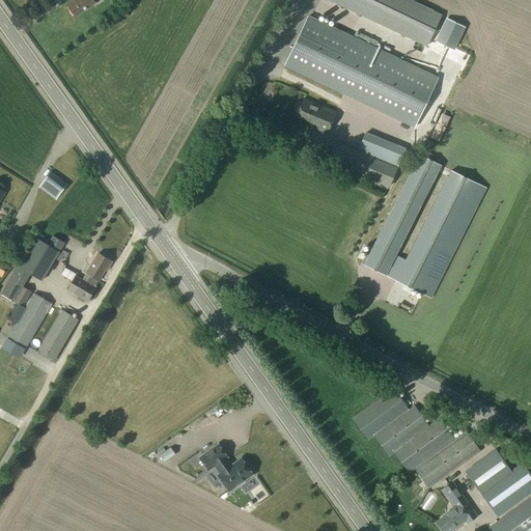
[(76,0),(67,6),(76,19),(95,4),(92,0),(76,0)]
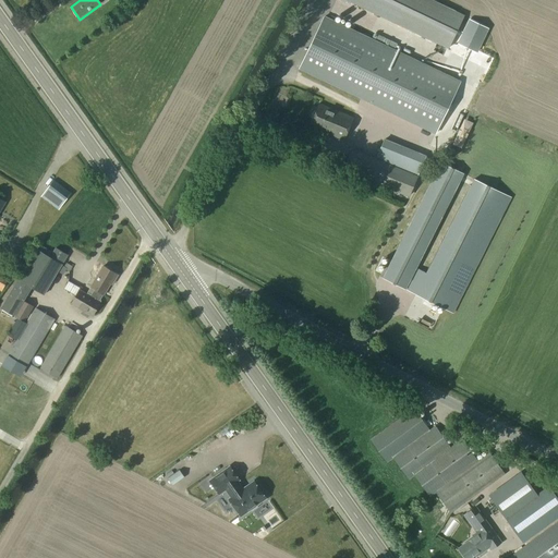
[(463,16),(428,0),(346,0),(447,49),(463,16)]
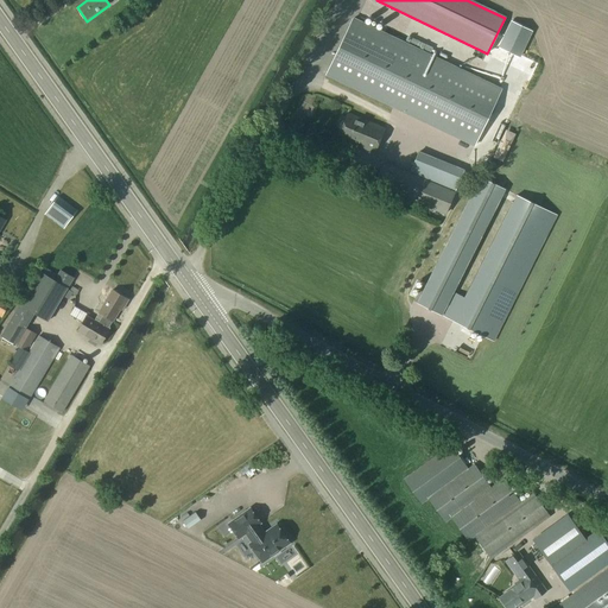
[(463,140),(474,145),(501,90),(353,19),(325,75),(463,140)]
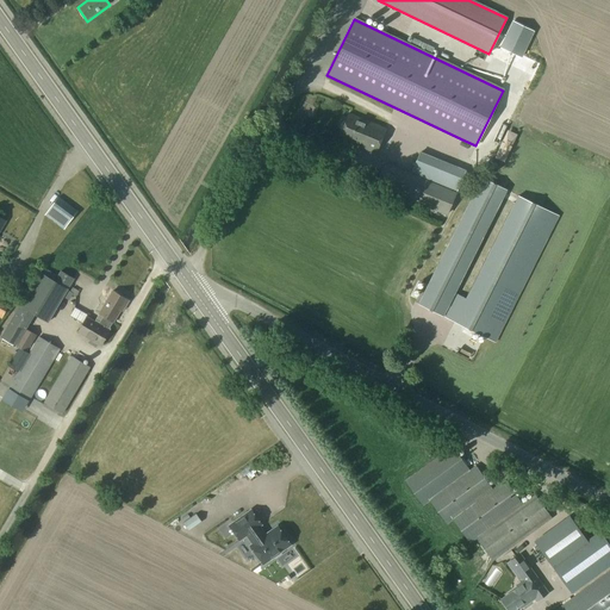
[(64,38),(75,54),(88,45),(76,30),(64,38)]
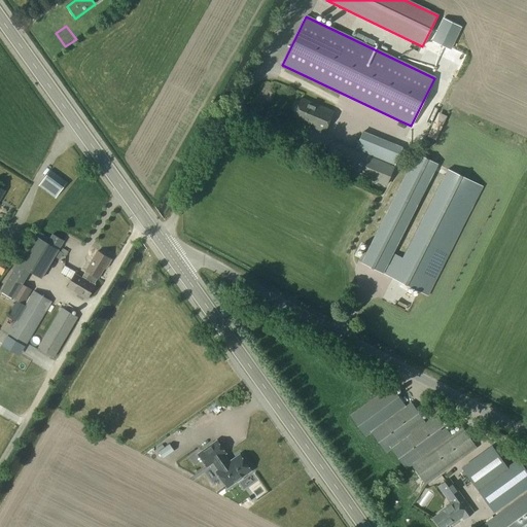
[(295,114),(293,120),(324,133),(332,112),(302,100),(300,106),(297,105),(295,105),(292,110),(293,113),(295,114)]
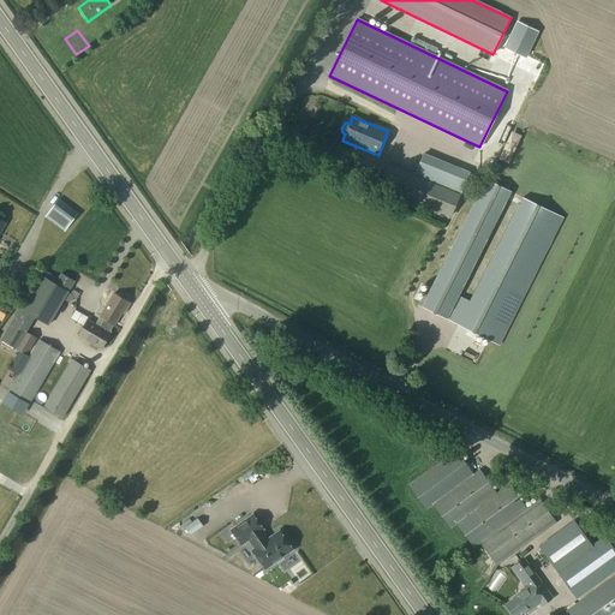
[(388,165),(378,185),(451,216),(459,195),(437,185),(447,163),(424,154),(415,175),(388,165)]
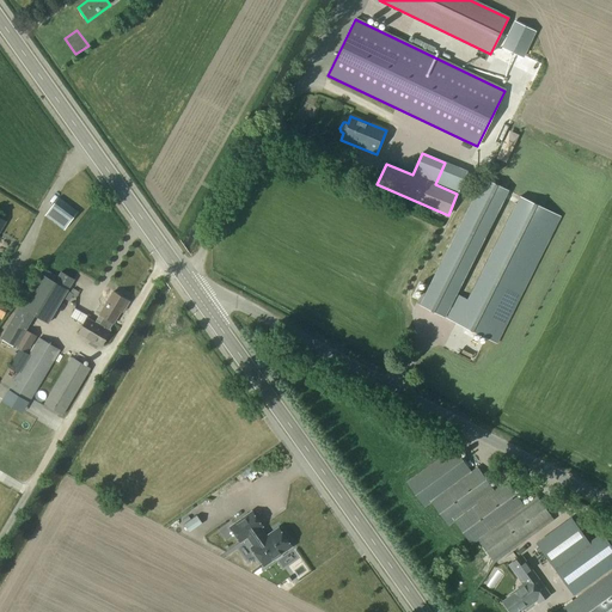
[(421,303),(420,305),(497,344),(561,218),(519,197),(467,300),(457,295),(508,193),(483,179),(424,294),(421,292),(416,300),(421,303)]
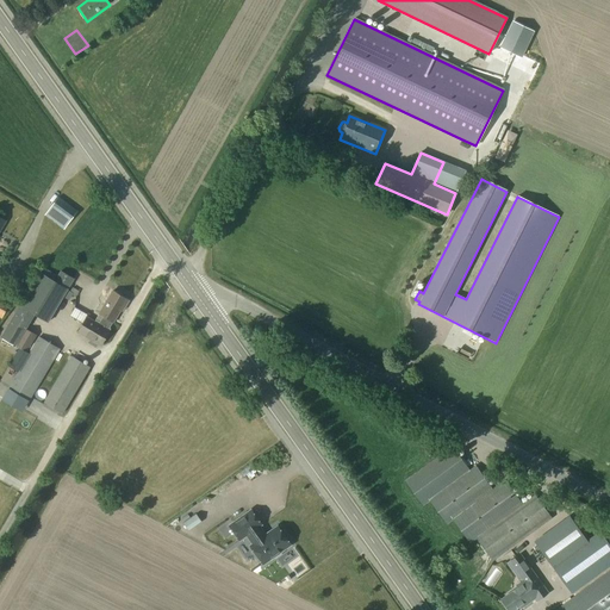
[(58,198),(45,217),(64,231),(79,212),(58,198)]
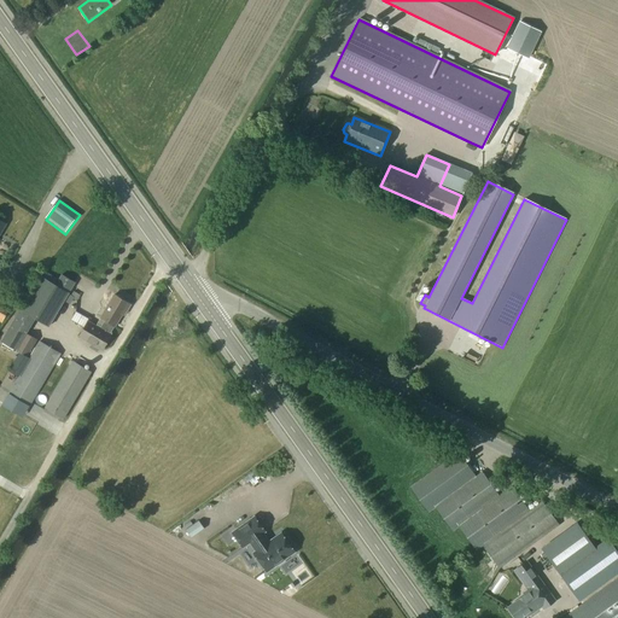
[(21,309),(1,343),(16,351),(33,321),(50,330),(76,285),(60,275),(54,286),(41,278),(23,310),(21,309)]
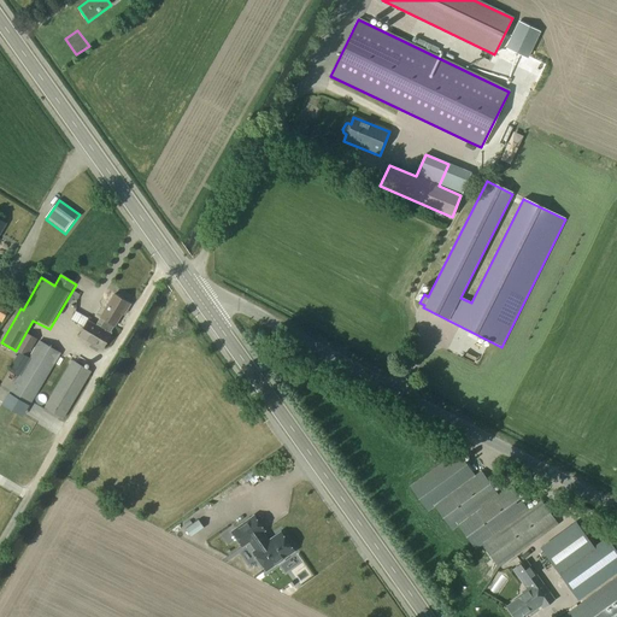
[(88,323),(80,338),(90,344),(88,347),(97,353),(99,348),(103,351),(112,334),(111,333),(115,327),(115,328),(124,312),(127,313),(130,305),(113,295),(100,318),(97,325),(95,327),(88,323)]
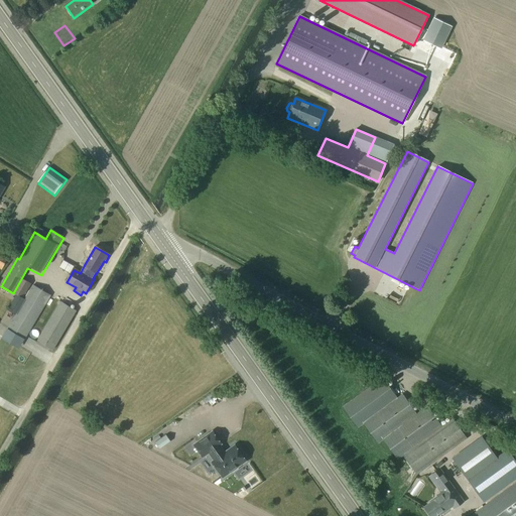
[(0,253),(0,269),(2,271),(8,259),(0,253)]
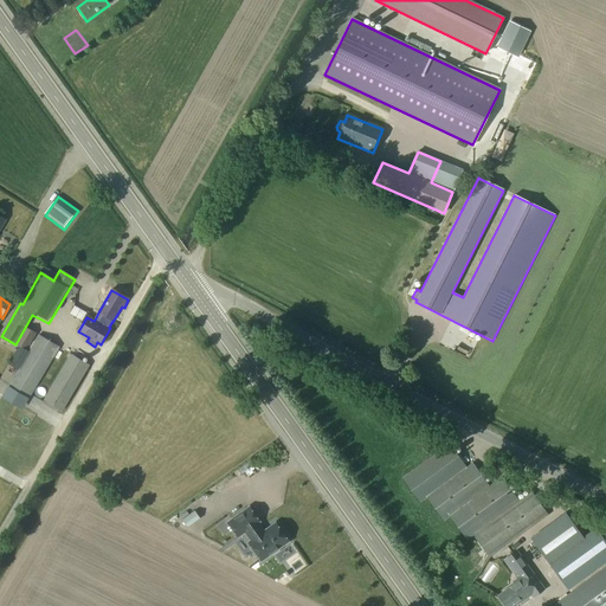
[(25,329),(15,345),(26,352),(36,335),(25,329)]
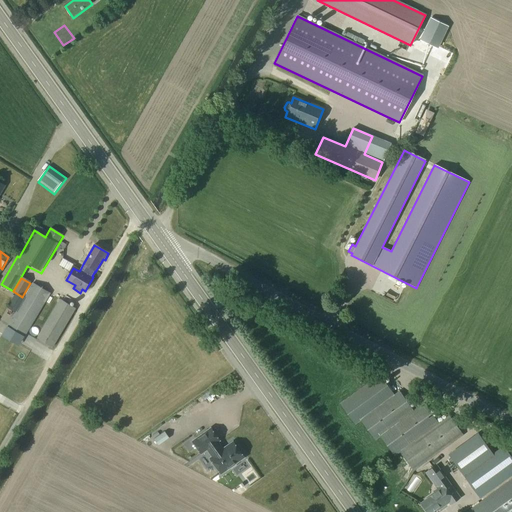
[(33,284),(7,328),(24,338),(50,295),(33,284)]
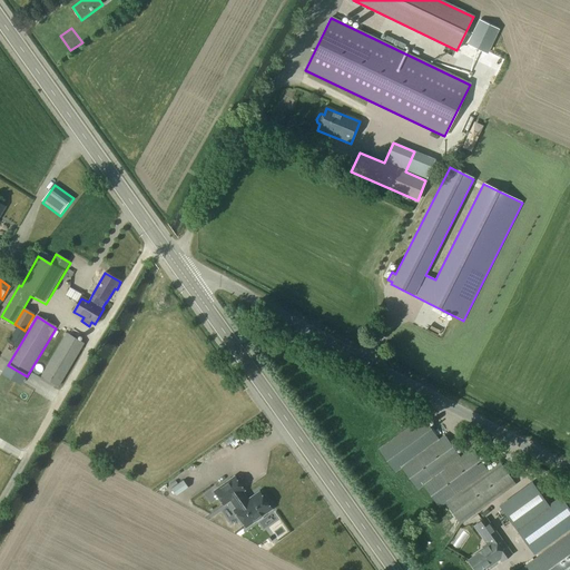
[(17,327),(8,342),(17,347),(27,332),(17,327)]
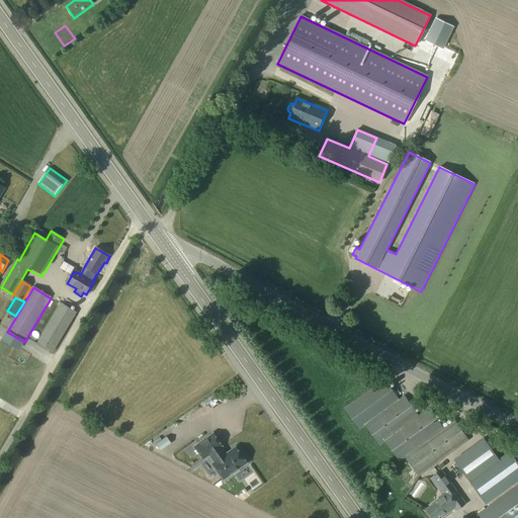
[(61,305),(38,343),(54,352),(77,314),(61,305)]
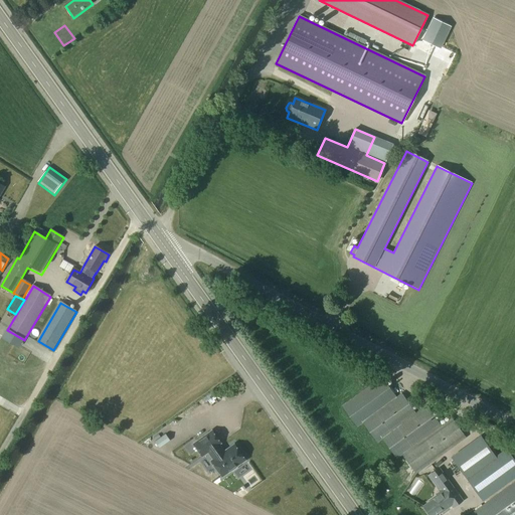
[(436,460),(467,437),(452,416),(440,425),(424,404),(414,411),(400,393),(396,395),(382,377),(342,406),(355,425),(360,421),(375,443),(380,439),(394,458),(401,454),(416,474),(424,467),(436,460)]
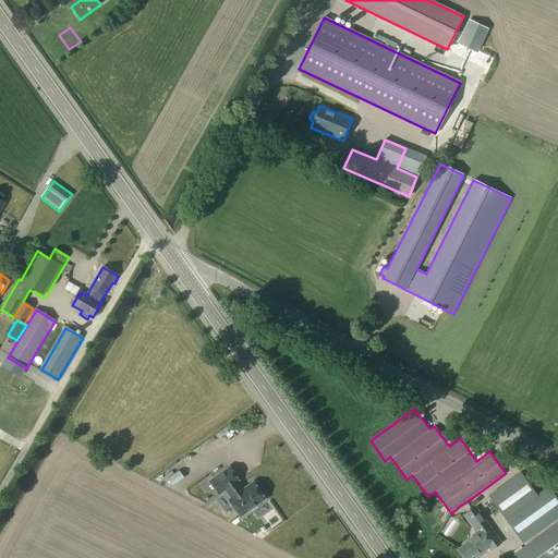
[(265,499),(253,482),(239,493),(234,484),(239,481),(229,466),(209,481),(219,494),(225,489),(230,498),(229,499),(241,516),(249,511),(251,511),(256,507),(257,505),(265,499)]
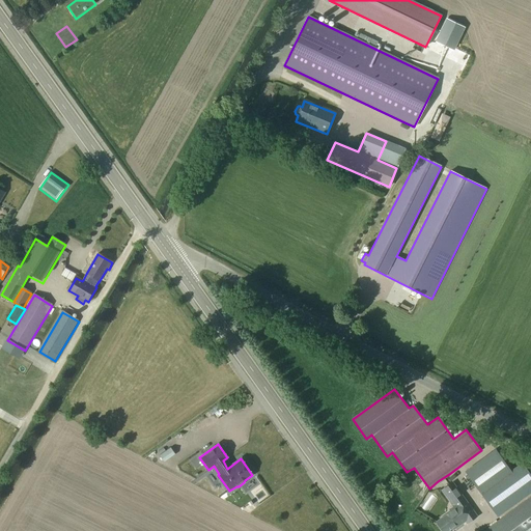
[(165,463),(174,454),(169,448),(159,456),(165,463)]
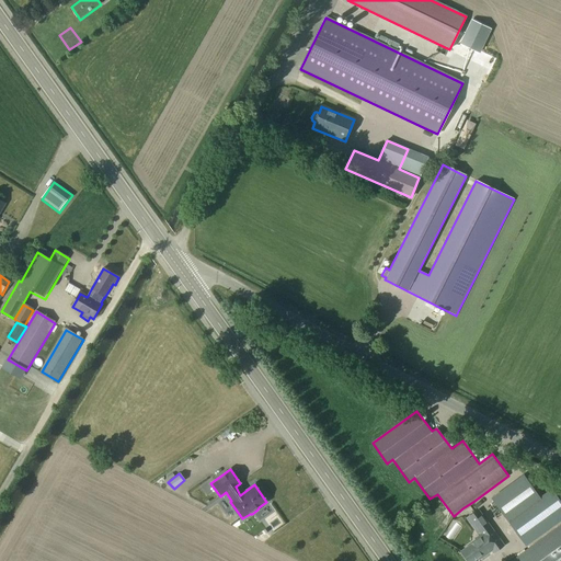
[(526,476),(494,499),(511,522),(542,499),(526,476)]
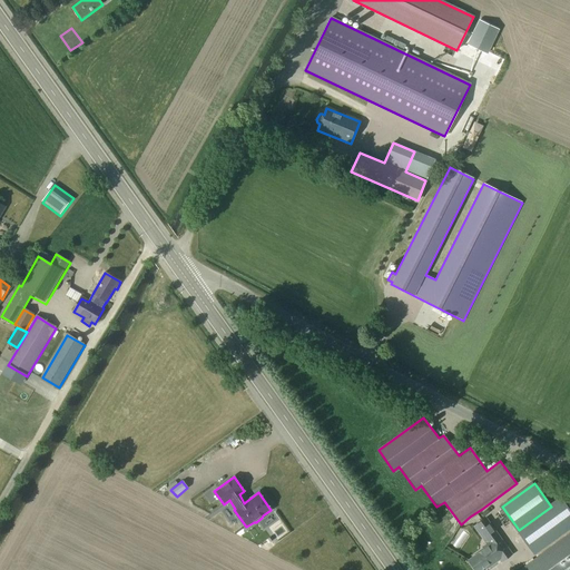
[(193,497),(187,511),(198,514),(204,501),(193,497)]
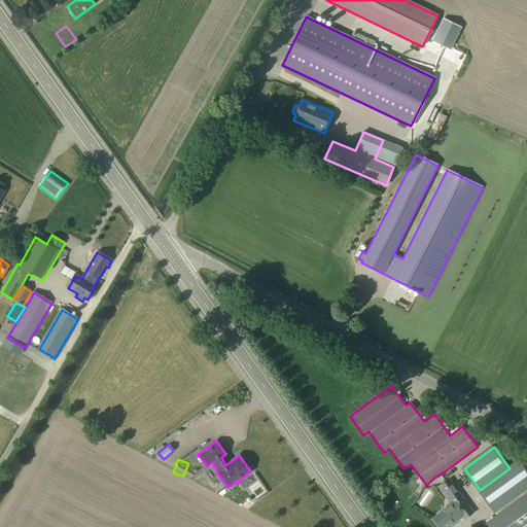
[(510,468),(480,490),(482,492),(480,494),(492,512),(526,486),(526,466),(524,462),(512,470),(510,468)]
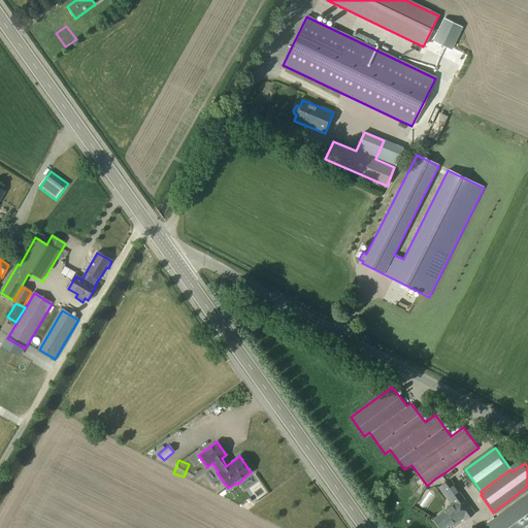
[(452,479),(440,487),(449,498),(451,497),(456,505),(451,508),(450,509),(449,508),(434,519),(436,521),(435,522),(438,527),(439,526),(440,527),(447,527),(450,526),(451,527),(458,522),(457,520),(459,519),(458,519),(463,515),(466,519),(475,513),(452,479)]
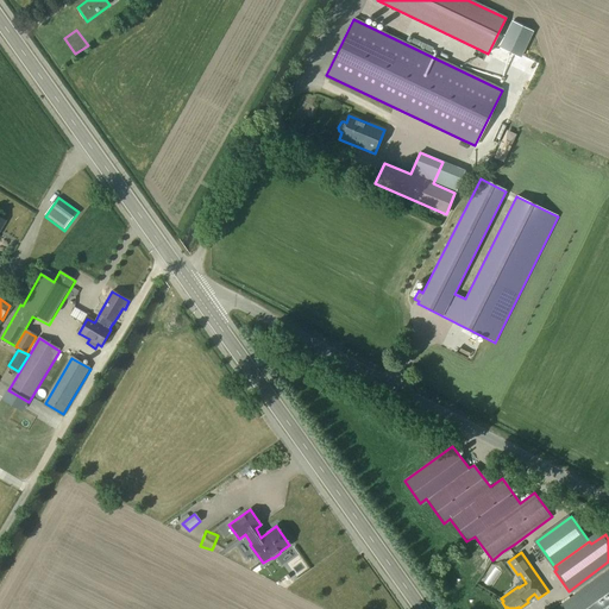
[(608,608),(608,570),(606,572),(554,608),(608,608)]
